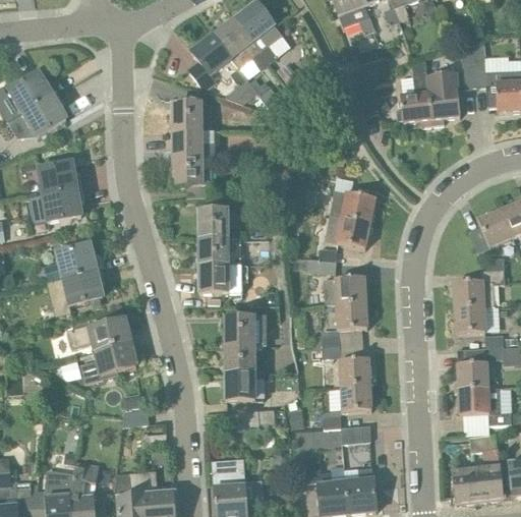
[(363,35),(373,31),(362,0),(334,0),(344,26),(358,21),(363,35)]
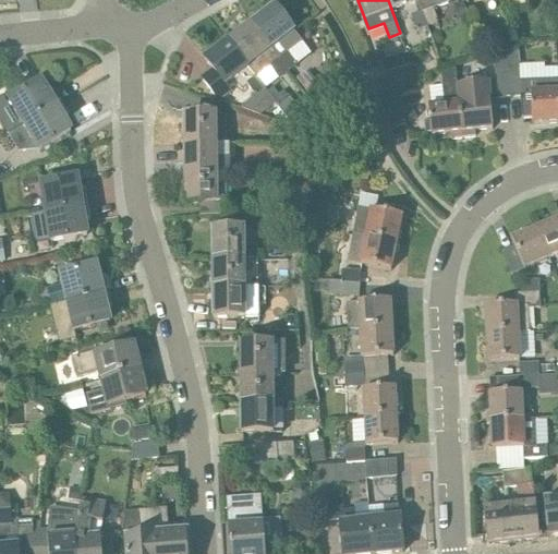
[(391,9),(413,0),(388,0),(400,33),(401,33),(391,9)]
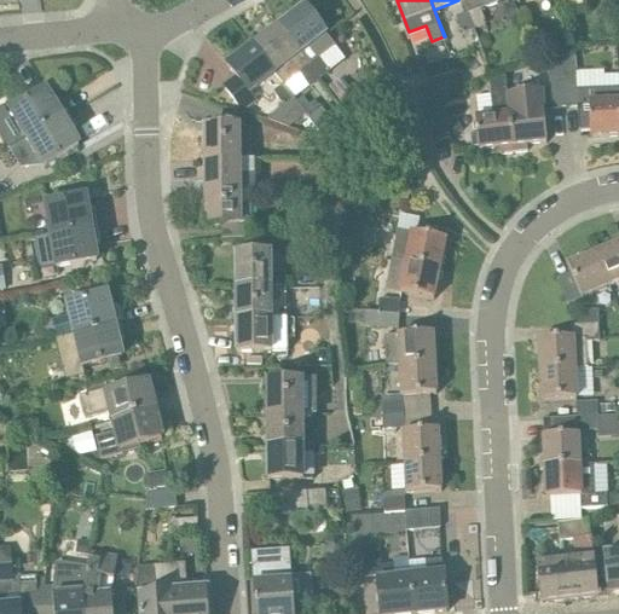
[(467,10),(473,25),(486,21),(480,6),(496,0),(463,0),(467,10)]
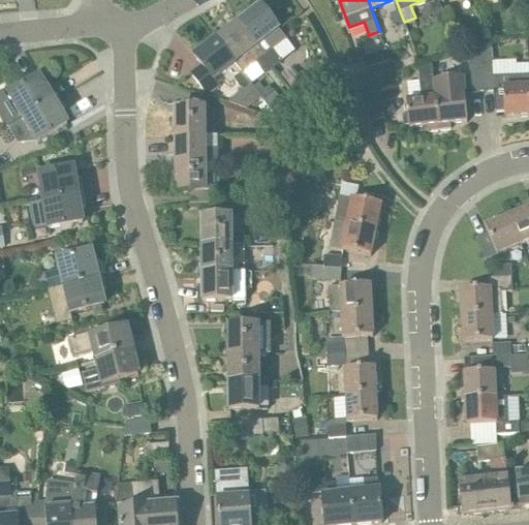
[(436,17),(444,13),(439,0),(436,0),(431,2),(436,17)]
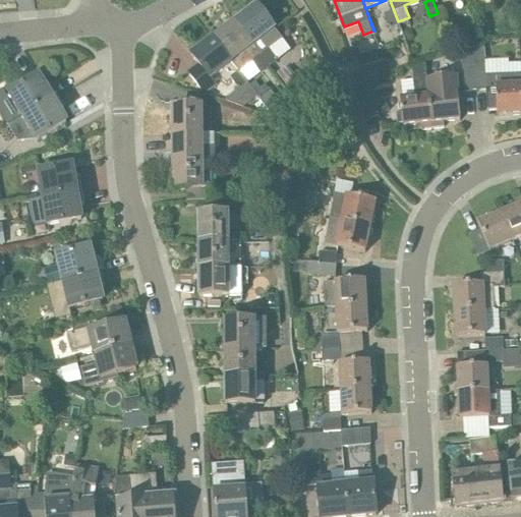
[(474,0),(485,29),(490,26),(483,8),(490,5),(488,0),(474,0)]
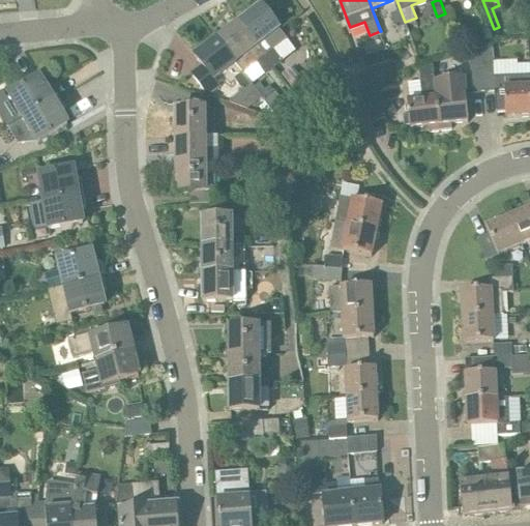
[(238,20),(273,65),(282,58),(273,48),(286,37),(260,3),(238,20)]
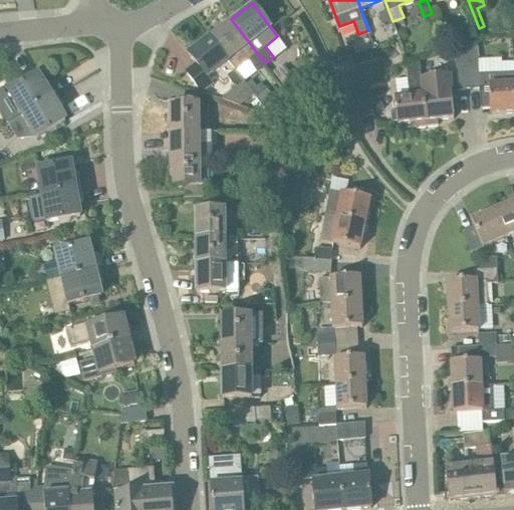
[(383,24),(393,21),(388,8),(378,11),(383,24)]
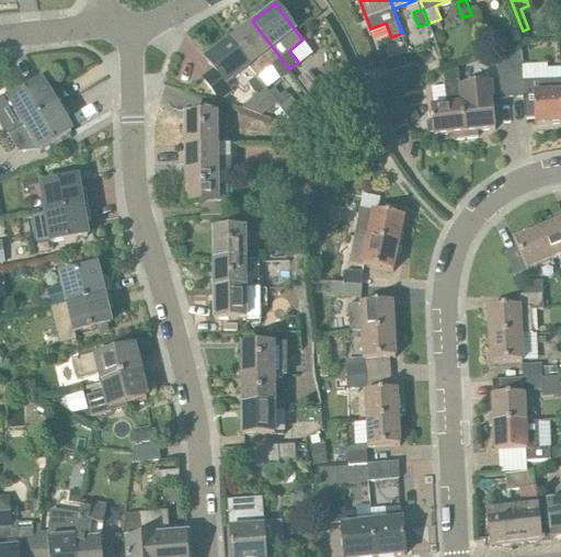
[(279,76),(289,69),(252,21),(229,38),(266,87),(266,86),(259,75),(271,66),(279,76)]
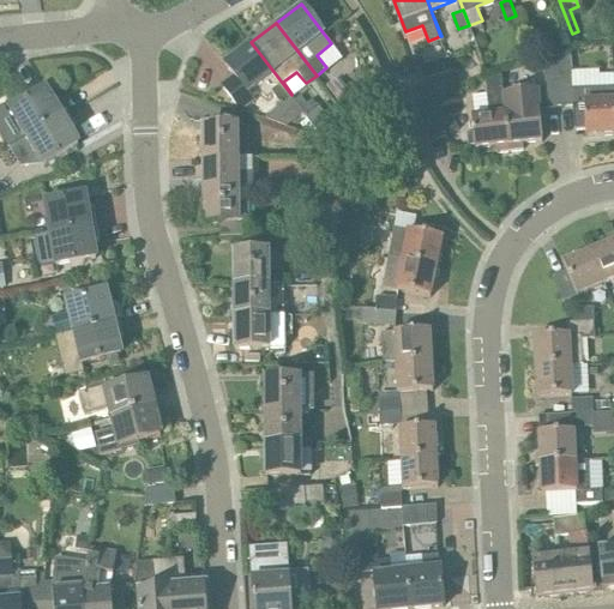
[(281,103),(292,95),(251,42),(224,61),(233,72),(221,82),(240,107),(254,96),(250,90),(257,84),(265,95),(271,91),(281,103)]
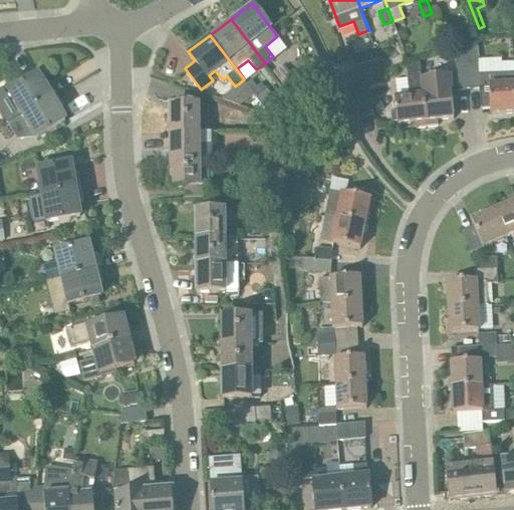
[(513,79),(513,70),(489,70),(480,71),(477,40),(464,41),(465,45),(465,50),(468,85),(479,84),(480,105),(489,105),(489,111),(513,109),(513,93),(513,79)]
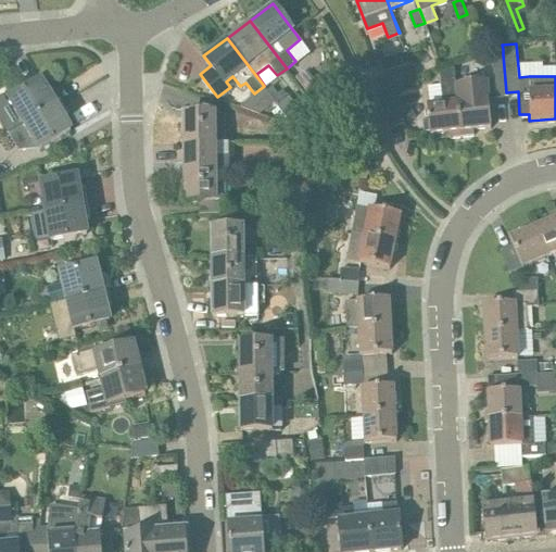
[(383,70),(408,61),(404,49),(379,57),(383,70)]
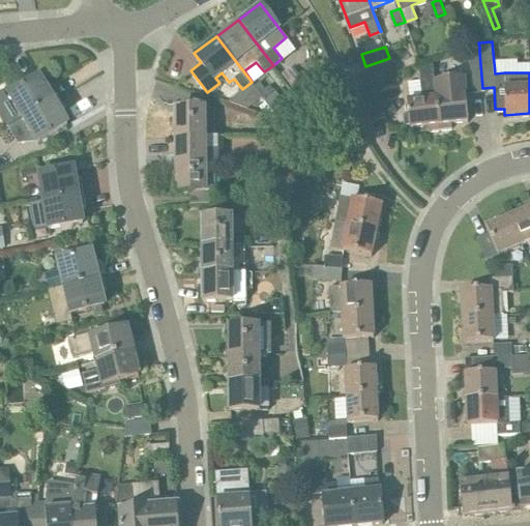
[(474,89),(482,88),(479,52),(479,47),(468,48),(470,78),(472,91),(474,91),(474,89)]
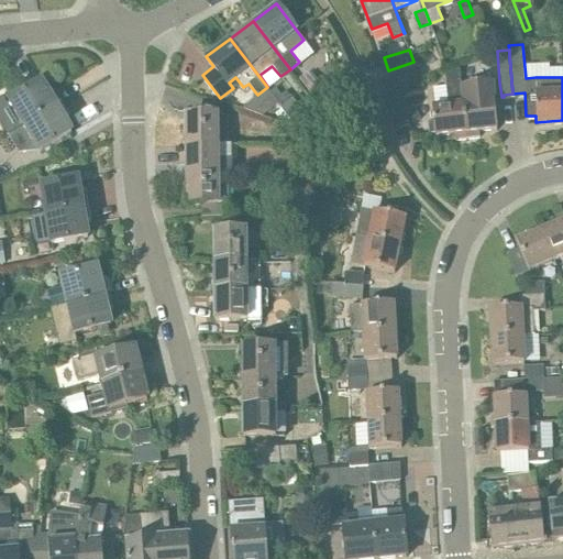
[(461,88),(462,88),(460,64),(444,65),(448,101),(431,103),(433,131),(452,129),(452,135),(465,134),(461,88)]
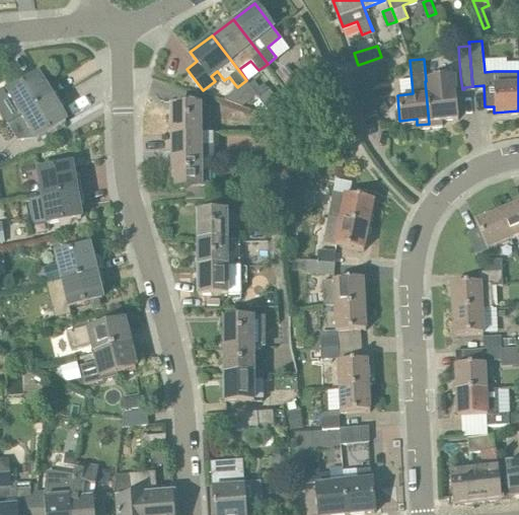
[(318,81),(325,67),(317,63),(311,77),(318,81)]
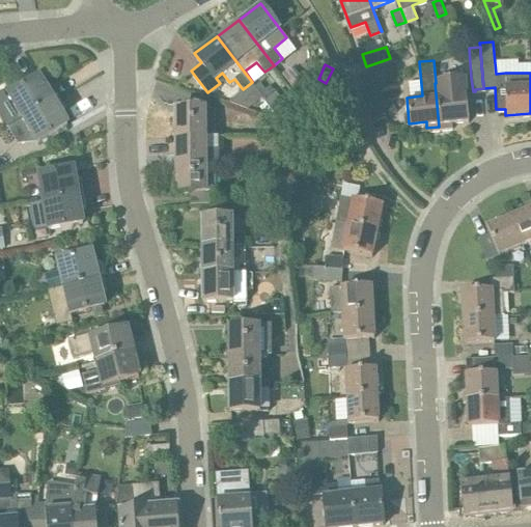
[(24,116),(57,96),(50,83),(45,85),(38,75),(9,91),(24,116)]
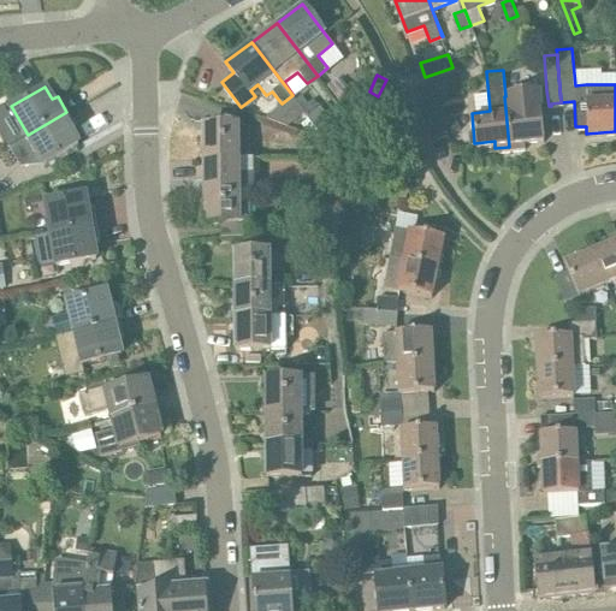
[(504,96),(509,147),(522,146),(522,138),(543,137),(539,107),(543,106),(542,92),(532,92),(532,94),(505,96),(504,96)]
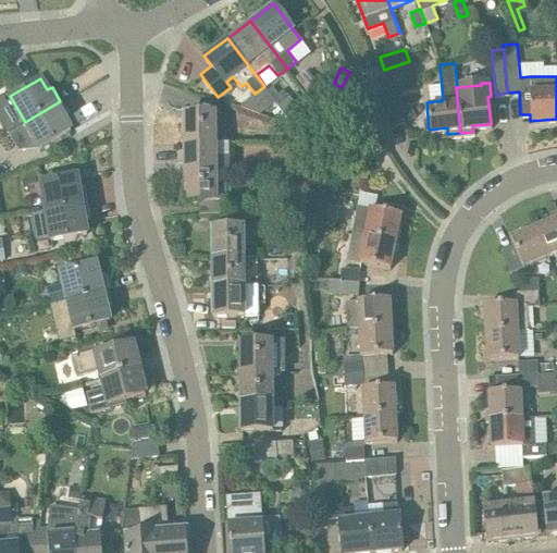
[(386,121),(405,111),(403,106),(392,85),(373,94),(386,121)]
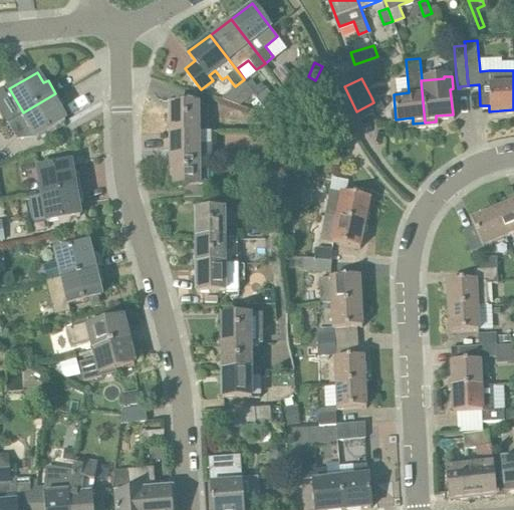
[(271,113),(283,106),(266,85),(255,93),(271,113)]
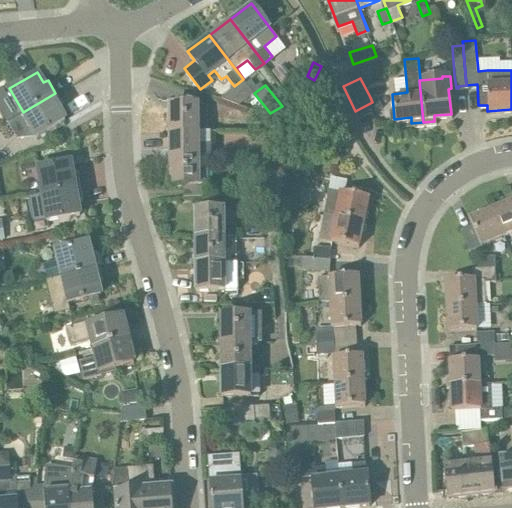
[(55,93),(23,112),(8,120),(18,136),(31,128),(35,134),(66,117),(59,106),(62,104),(55,93)]
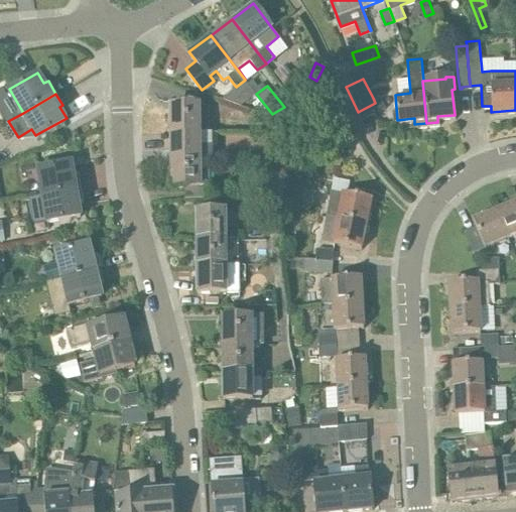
[(380,95),(373,98),(375,103),(373,105),(376,111),(385,107),(380,95)]
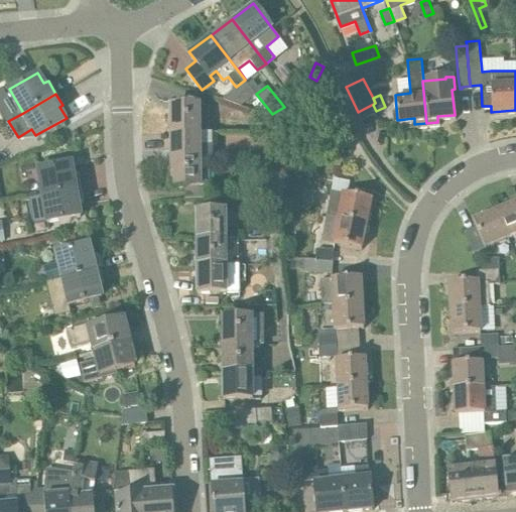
[(170,130),(209,130),(209,106),(170,106),(170,130)]
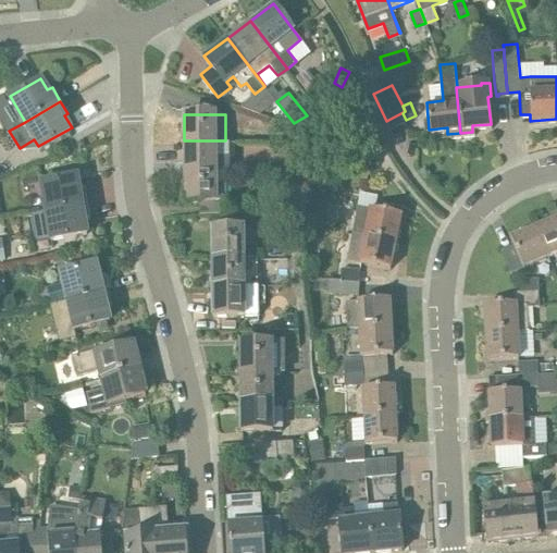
[(218,171),(225,171),(231,171),(231,155),(233,155),(233,140),(225,140),(184,140),(184,172),(218,171)]
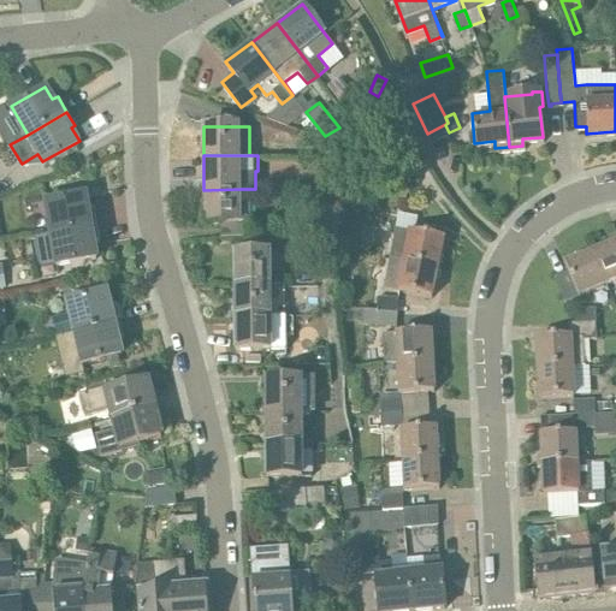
[(321,185),(320,185),(309,185),(309,200),(319,200),(321,200),(321,185)]
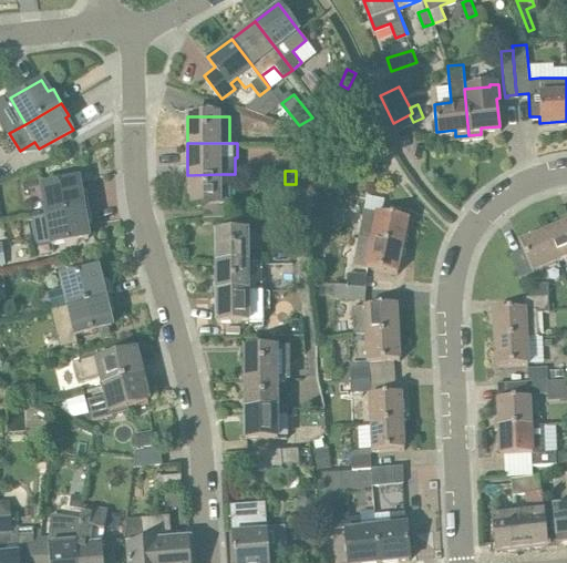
[(222,174),(187,175),(188,203),(204,203),(204,216),(227,216),(227,203),(230,203),(229,185),(229,174),(222,174)]
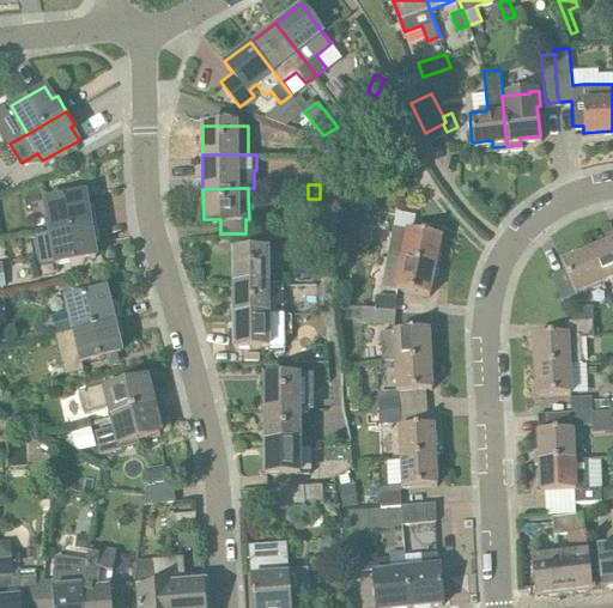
[(48,231),(96,223),(92,205),(86,206),(84,190),(43,196),(48,231)]
